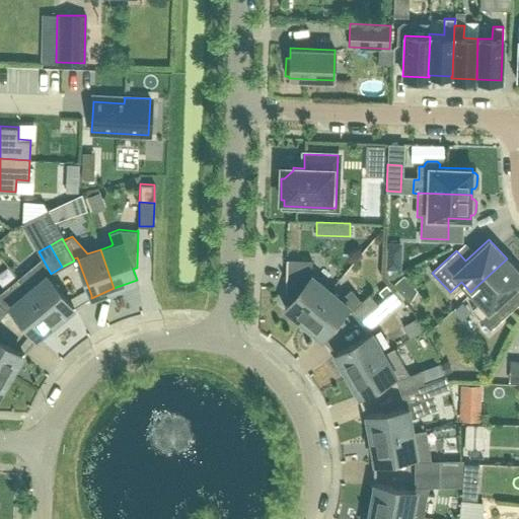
[(284,306),(303,322),(329,290),(319,282),(311,275),(311,260),(286,258),(285,292),(286,292),(292,297),(284,306)]
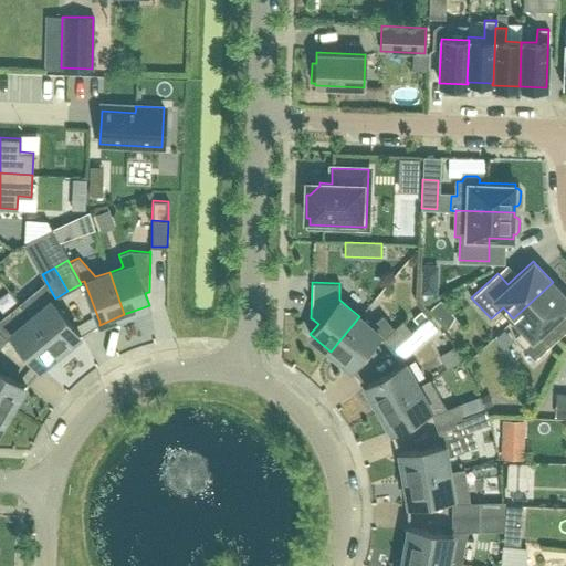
[(565,296),(553,282),(513,318),(523,329),(514,337),(534,358),(557,337),(546,326),(565,307),(565,296)]
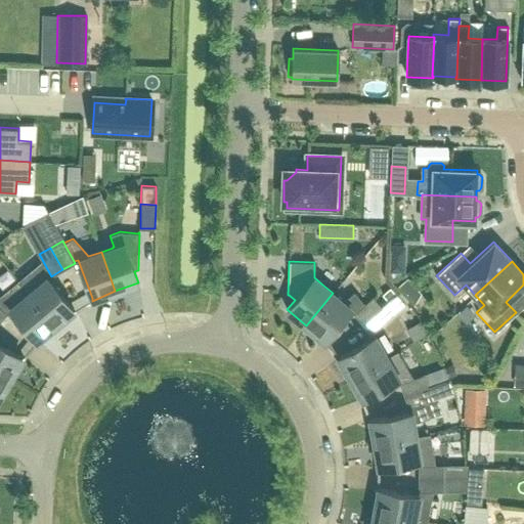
[(68,315),(75,311),(73,309),(47,277),(28,293),(54,325),(61,320),(68,315)]
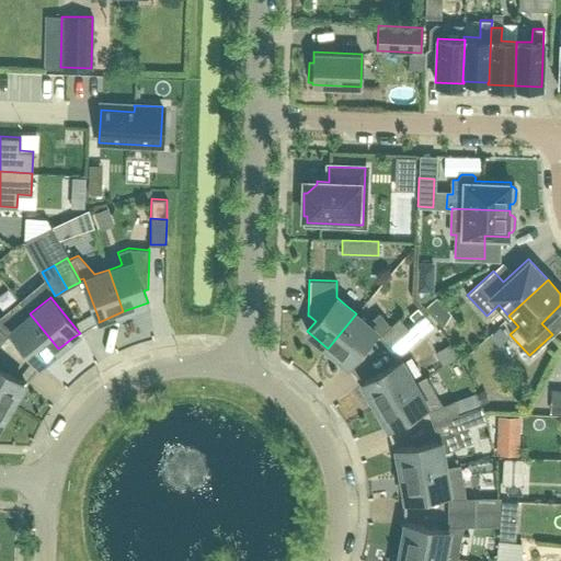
[(375,331),(387,345),(408,328),(399,317),(390,325),(379,312),(366,322),(356,313),(328,348),(334,354),(340,359),(346,366),(347,364),(375,331)]
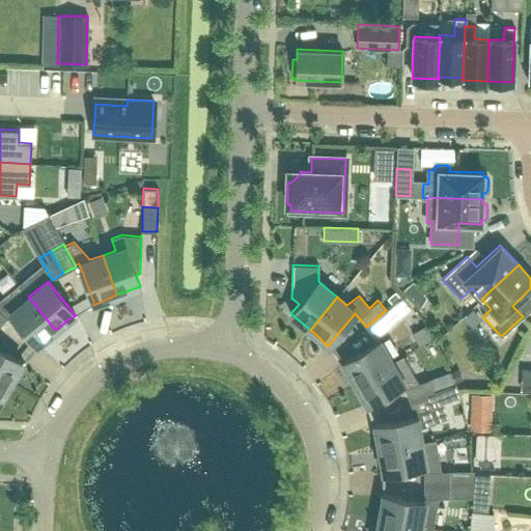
[(50,335),(55,330),(28,297),(9,312),(36,344),(37,346),(44,340),(50,335)]
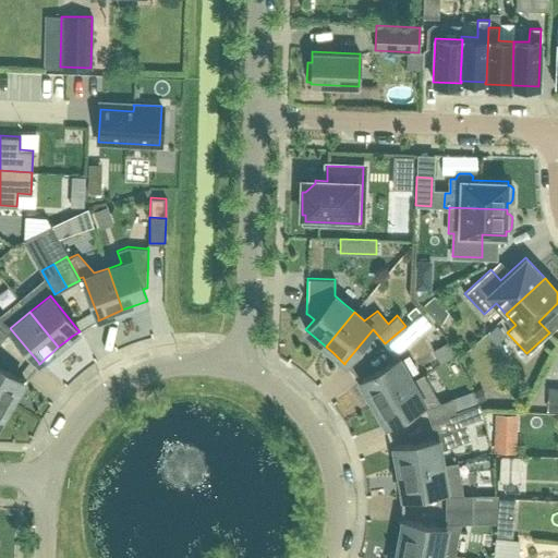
[(423,312),(405,326),(385,343),(395,354),(432,323),(423,312)]
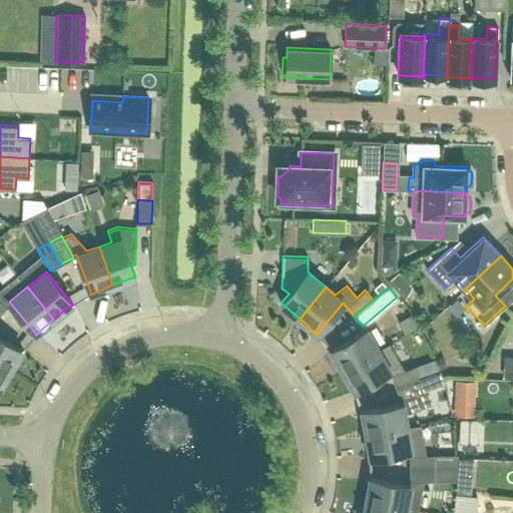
[(339,363),(343,370),(378,350),(367,329),(332,349),(330,350),(335,357),(339,363)]
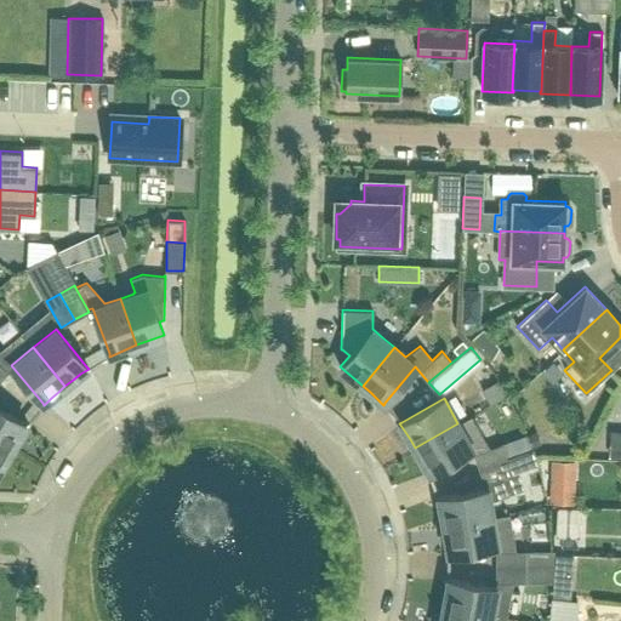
[(0,440),(12,448),(16,442),(20,436),(24,429),(28,423),(26,422),(0,406),(0,440)]
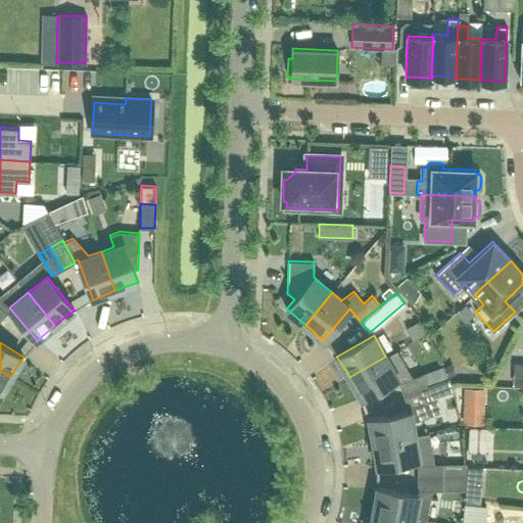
[(358,391),(361,398),(363,397),(397,377),(385,357),(349,377),(353,384),(358,391)]
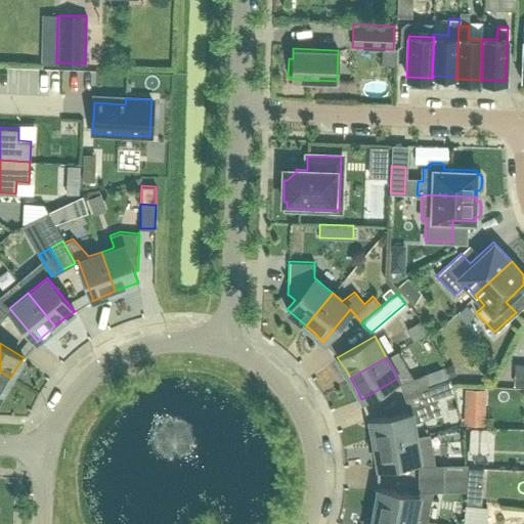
[(523,387),(523,364),(515,364),(514,387),(523,387)]
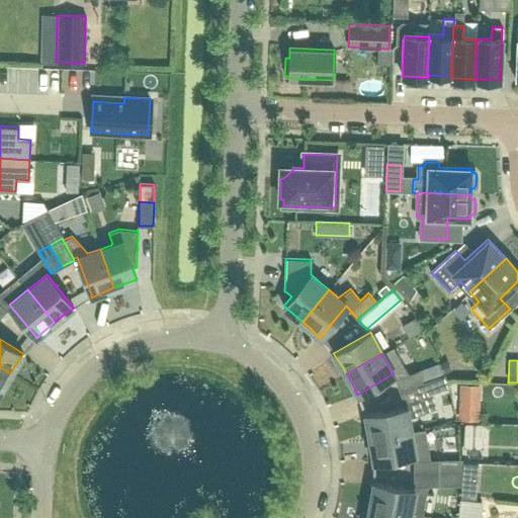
[(0,391),(10,373),(0,367),(0,391)]
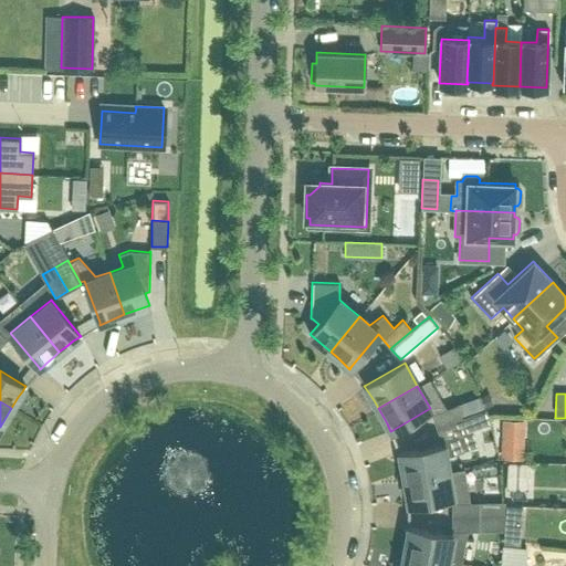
[(436,427),(462,418),(457,404),(431,413),(436,427)]
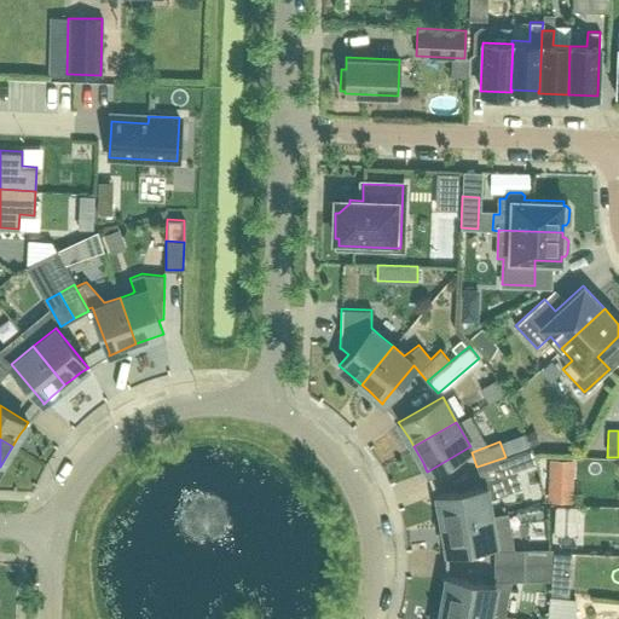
[(505,457),(476,467),(482,481),(501,475),(510,472),(505,457)]
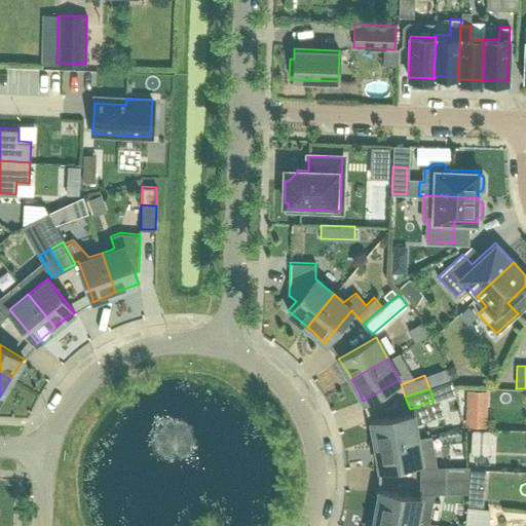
[(484,426),(485,390),(466,389),(464,426),(484,426)]
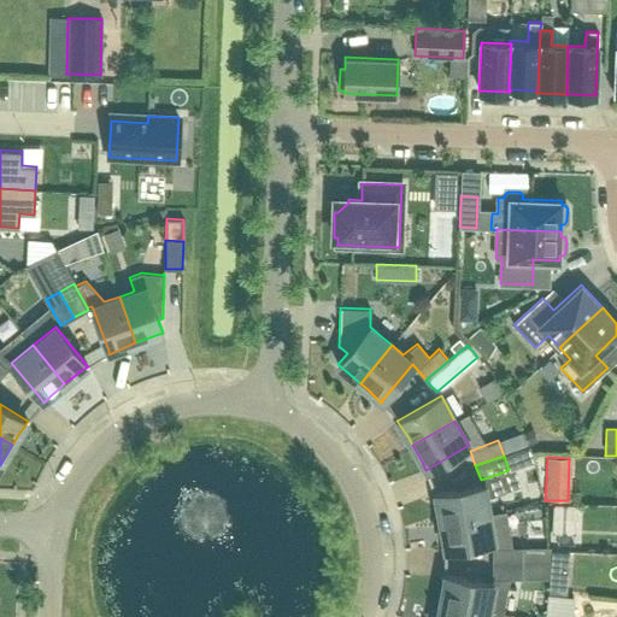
[(481,480),(482,485),(436,493),(434,493),(436,503),(439,512),(440,522),(488,513),(486,498),(505,491),(499,474),(481,480)]
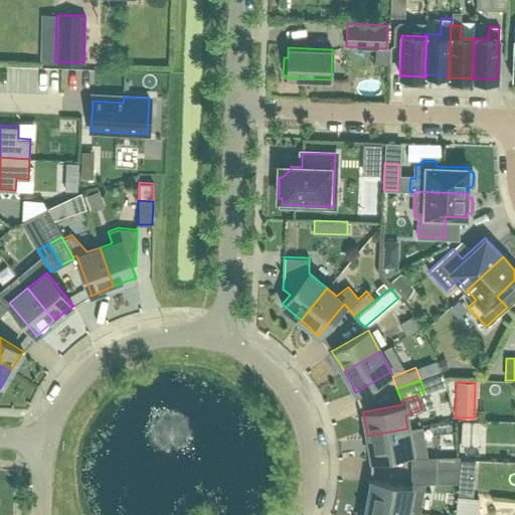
[(461,459),(473,457),(468,419),(455,421),(461,459)]
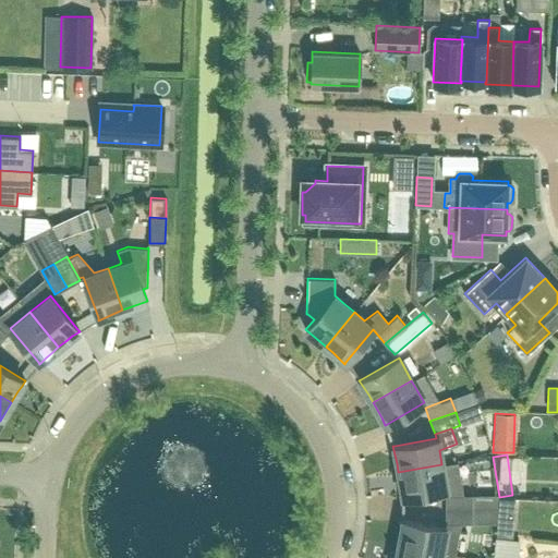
[(400,488),(401,497),(403,497),(446,489),(441,464),(398,472),(399,480),(400,488)]
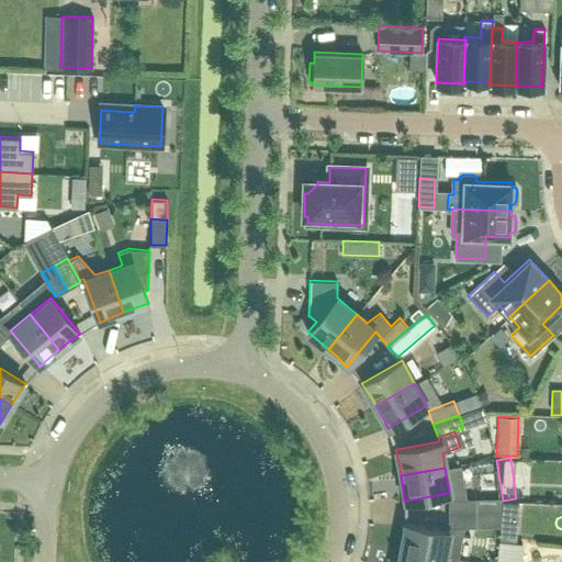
[(448,512),(475,513),(475,498),(449,498),(448,512)]
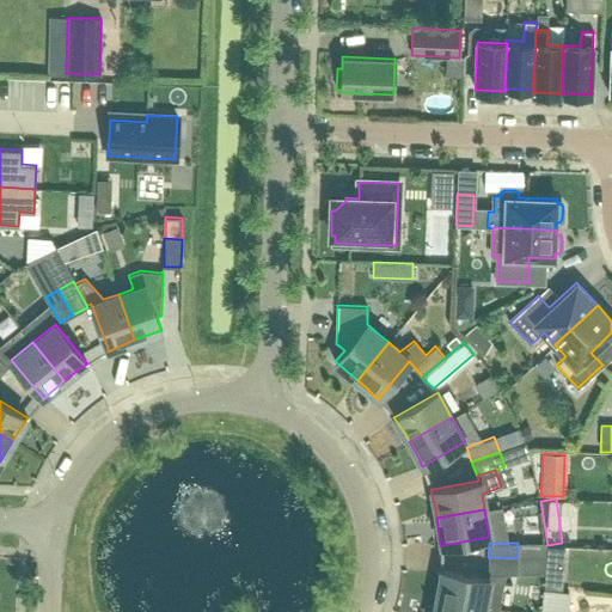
[(549,569),(546,548),(520,550),(522,571),(549,569)]
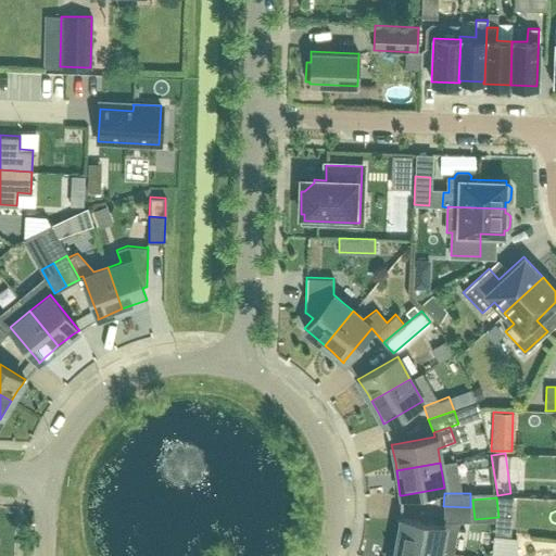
[(470,507),(443,506),(443,520),(458,521),(470,521),(470,507)]
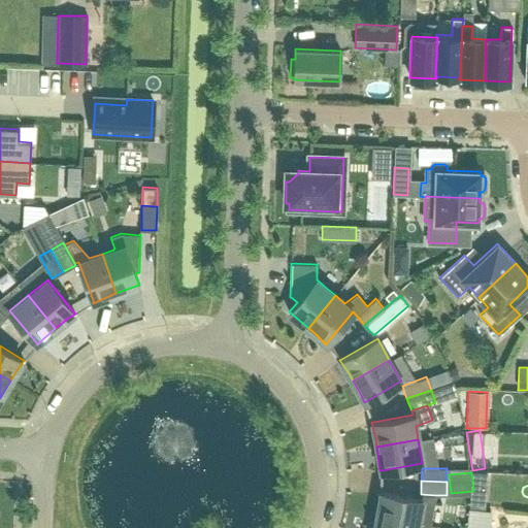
[(380,492),(376,516),(418,523),(430,526),(435,495),(421,494),(421,499),(382,492),(380,492)]
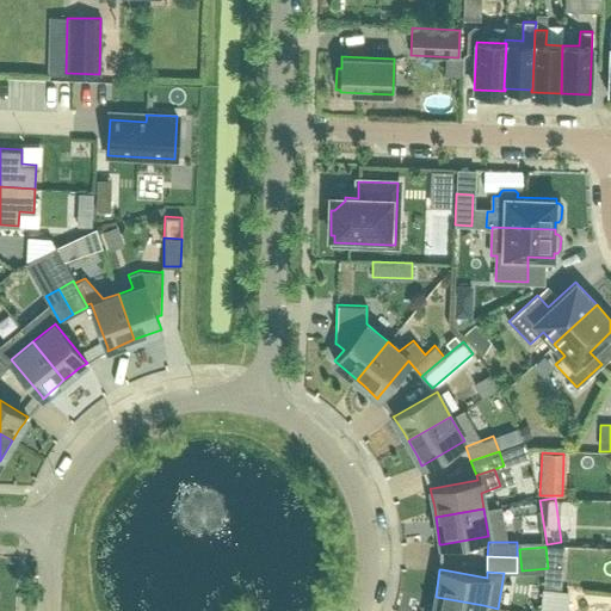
[(497,610),(498,609),(483,605),(436,597),(431,610),(497,610)]
